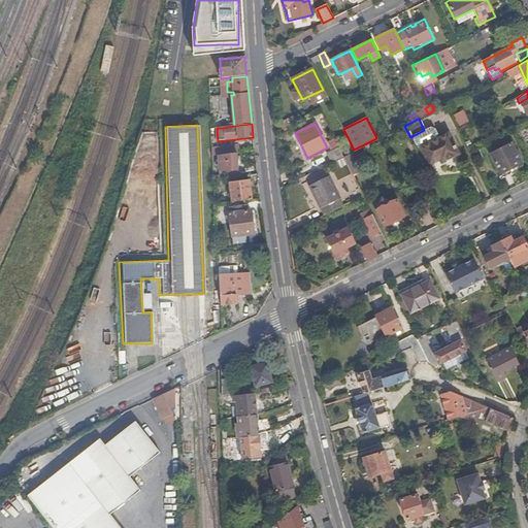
[(430,140),(437,137),(434,129),(429,127),(424,130),(430,140)]
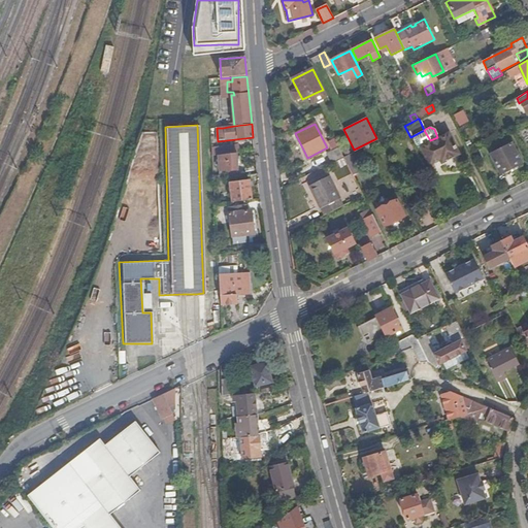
[(424,130),(410,137),(416,147),(420,146),(429,165),(438,160),(440,163),(459,154),(448,132),(437,137),(430,140),(424,130)]
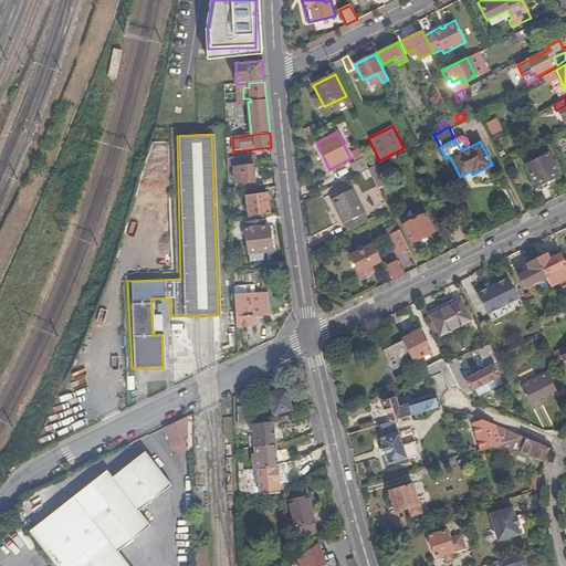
[(396,159),(398,164),(409,159),(404,150),(394,155),(396,159)]
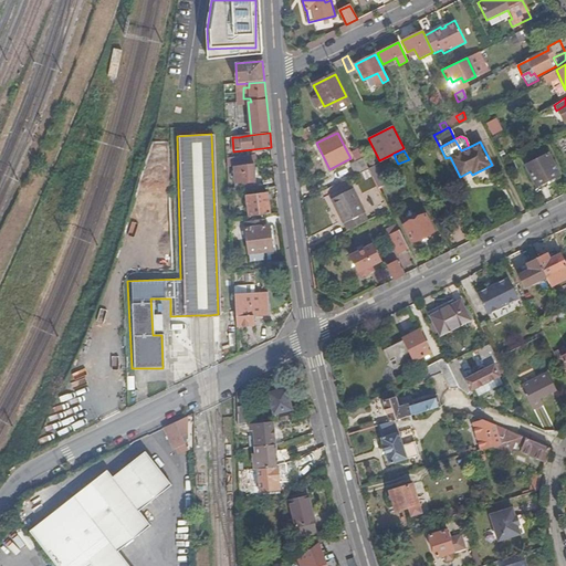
[(525,165),(536,186),(558,175),(548,154),(525,165)]
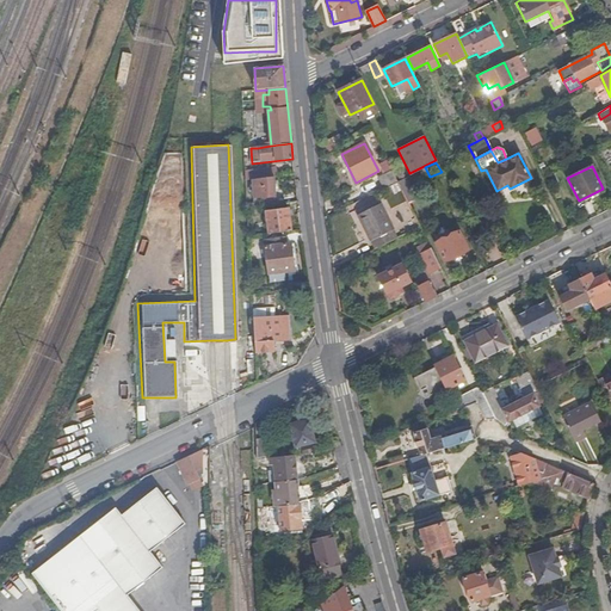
[(255,172),(257,179),(273,177),(278,177),(277,170),(255,172)]
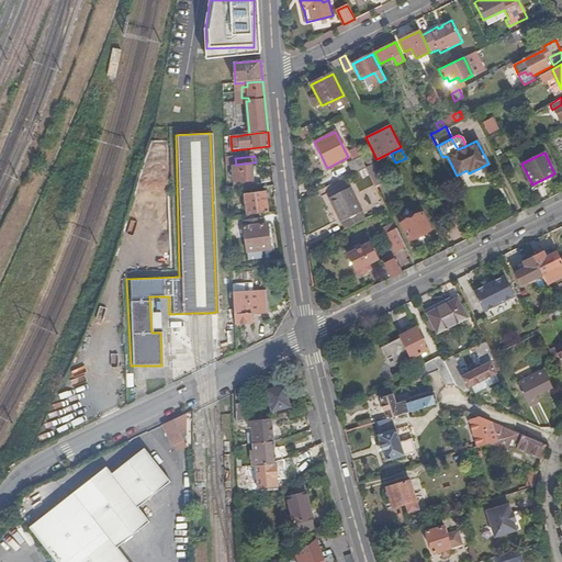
[(353,173),(366,167),(361,157),(349,164),(353,173)]
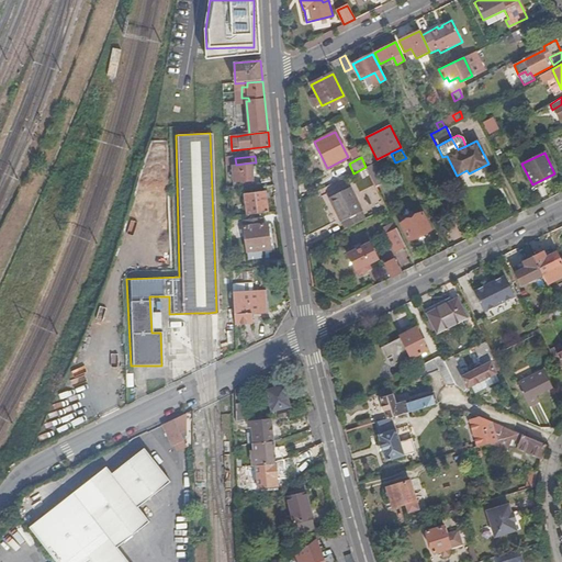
[(235,192),(254,189),(251,163),(236,165),(233,166),(235,192)]
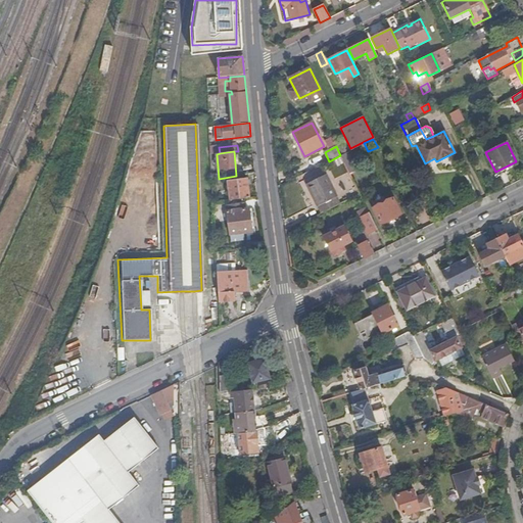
[(347,152),(340,155),(349,174),(355,170),(347,152)]
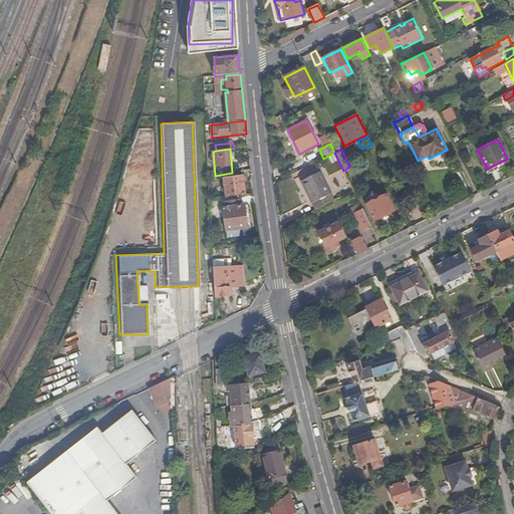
[(300,182),(315,210),(334,201),(319,172),(300,182)]
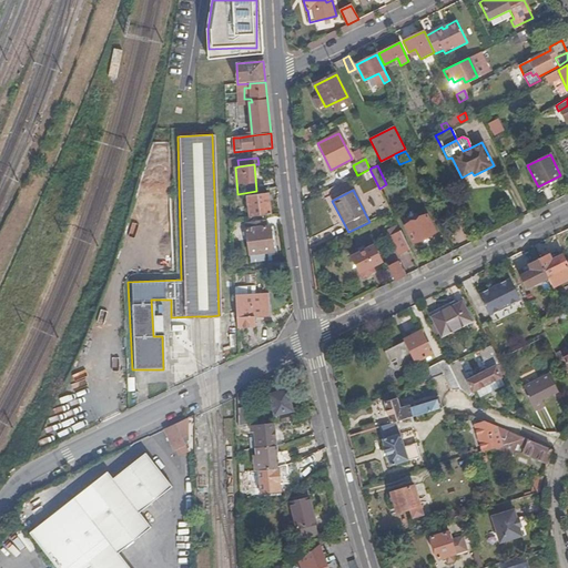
[(377,203),(385,200),(382,193),(375,196),(377,203)]
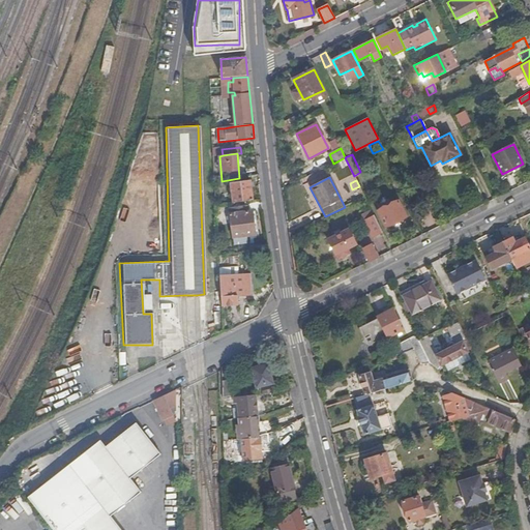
[(234,203),(254,201),(251,181),(232,184),(234,200),(234,203)]
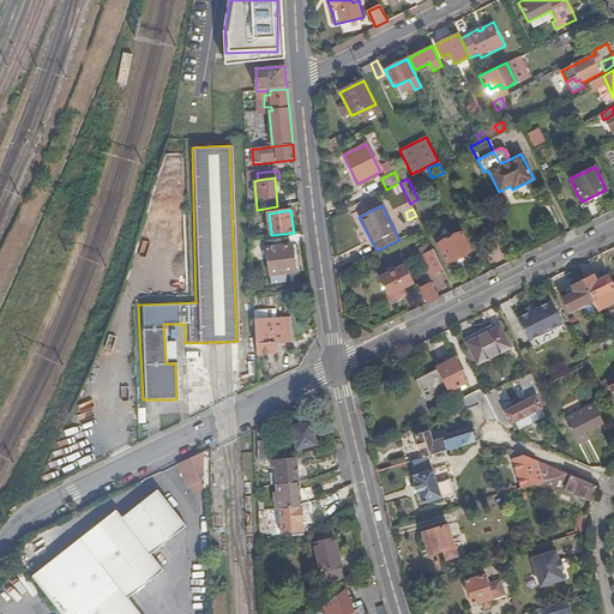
[(447,262),(470,251),(461,233),(438,244),(447,262)]
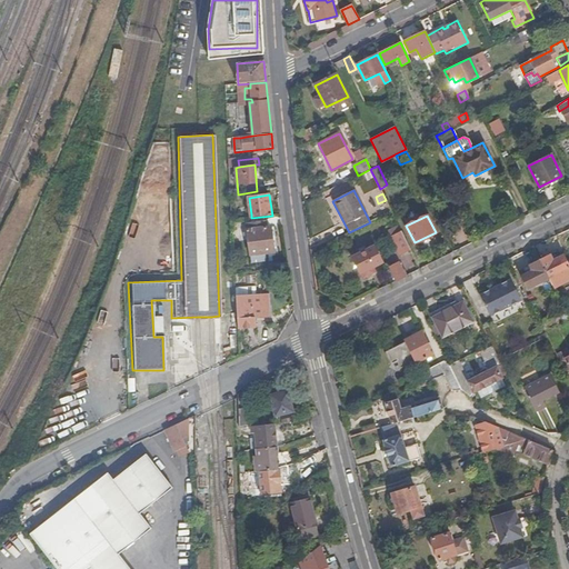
[(248,230),(251,263),(266,261),(265,253),(273,252),(270,228),(248,230)]
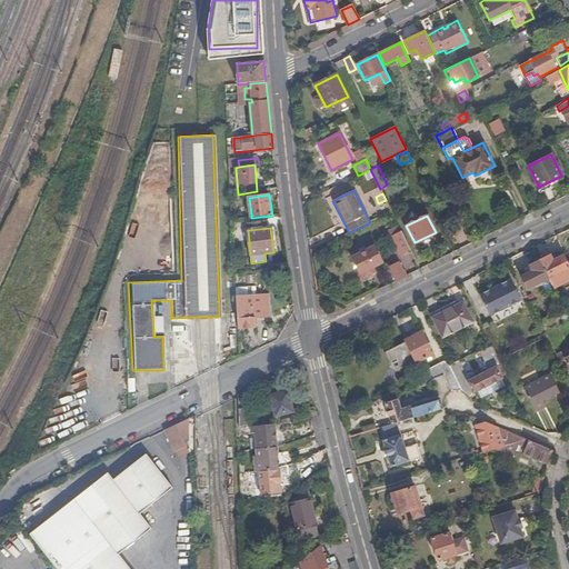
[(399,253),(409,249),(401,231),(391,236),(399,253)]
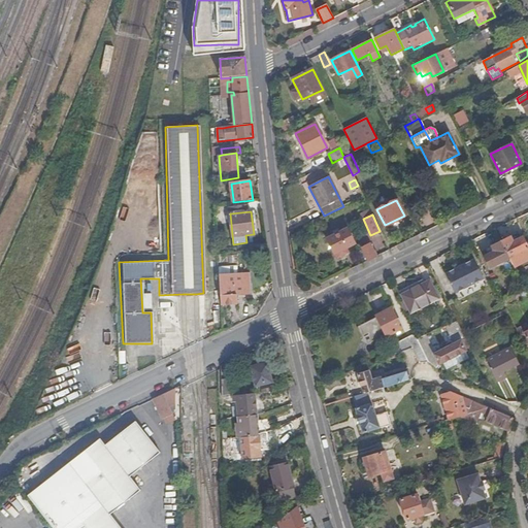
[(345,246),(354,243),(347,228),(326,238),(335,258),(348,252),(345,246)]
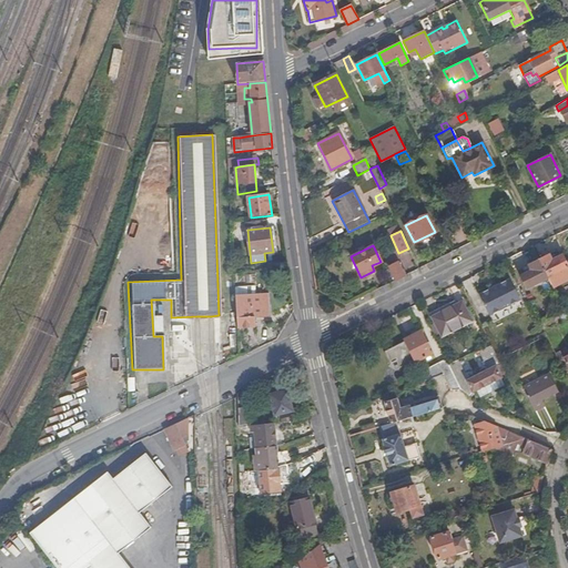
[(550,255),(539,261),(548,277),(551,285),(553,287),(567,281),(567,265),(563,255),(553,260),(550,255)]
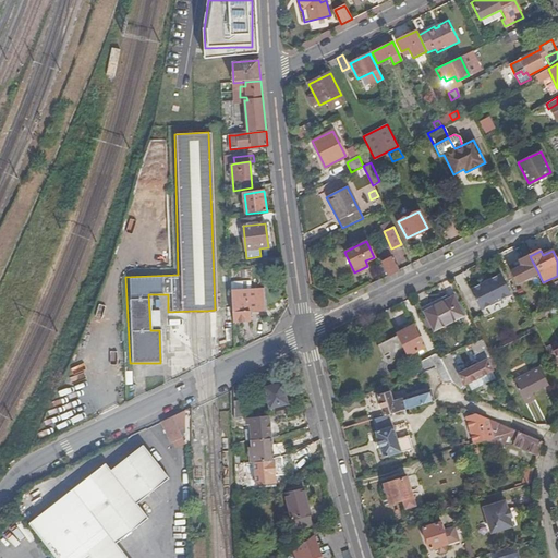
[(519,282),(532,276),(538,273),(530,256),(521,261),(523,266),(512,271),(519,282)]
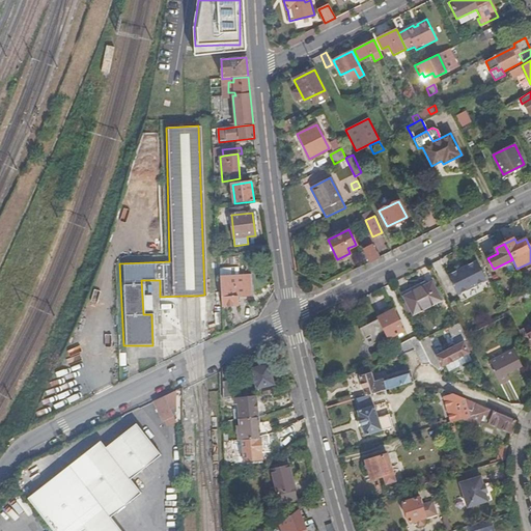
[(363,249),(369,262),(378,258),(371,245),(363,249)]
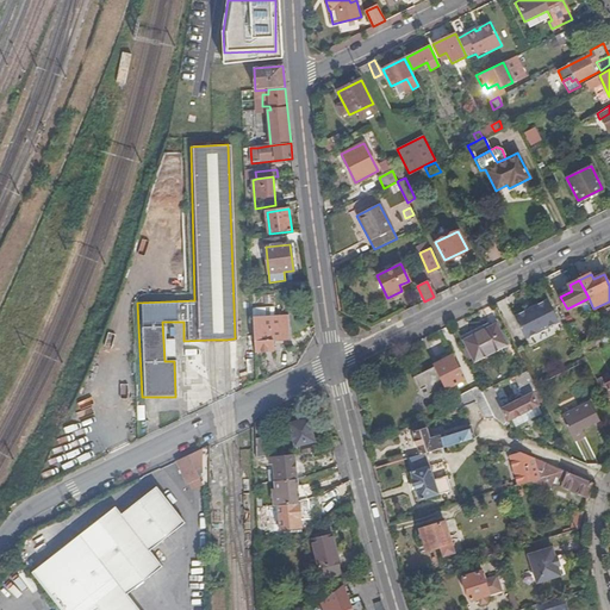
[(589,298),(582,302),(585,310),(592,306),(589,298)]
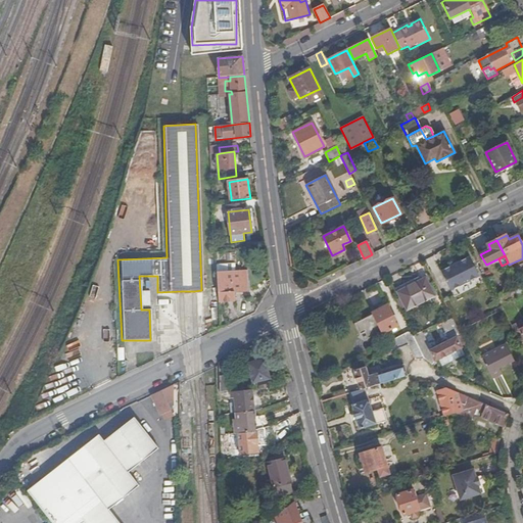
[(452,291),(479,278),(470,257),(441,272),(452,291)]
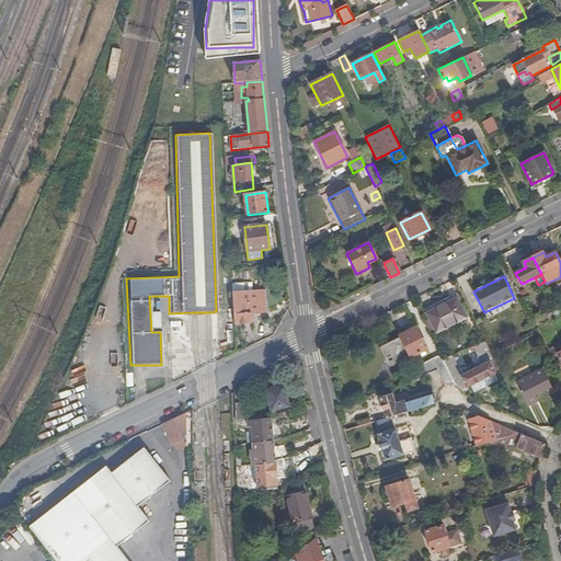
[(266,293),(243,294),(244,327),(253,327),(252,316),(267,315),(266,293)]
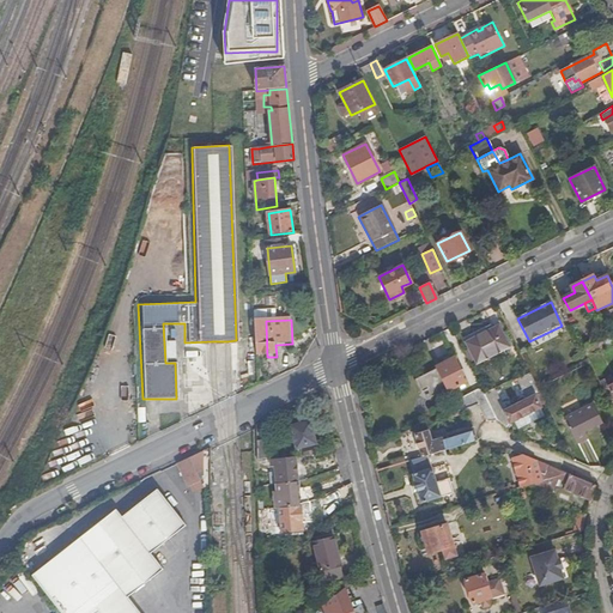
[(255,321),(258,357),(267,357),(266,321),(255,321)]
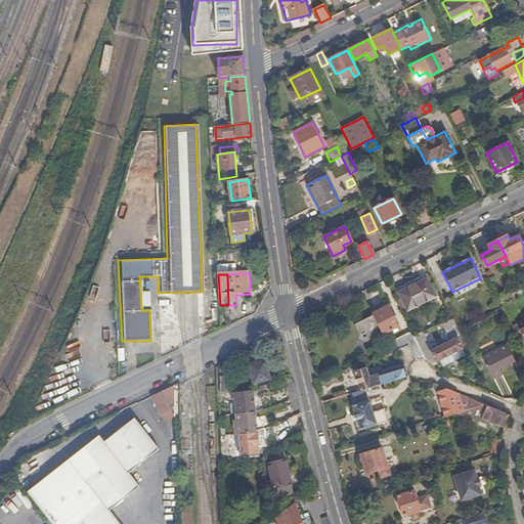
[(408,310),(435,297),(427,279),(400,293),(408,310)]
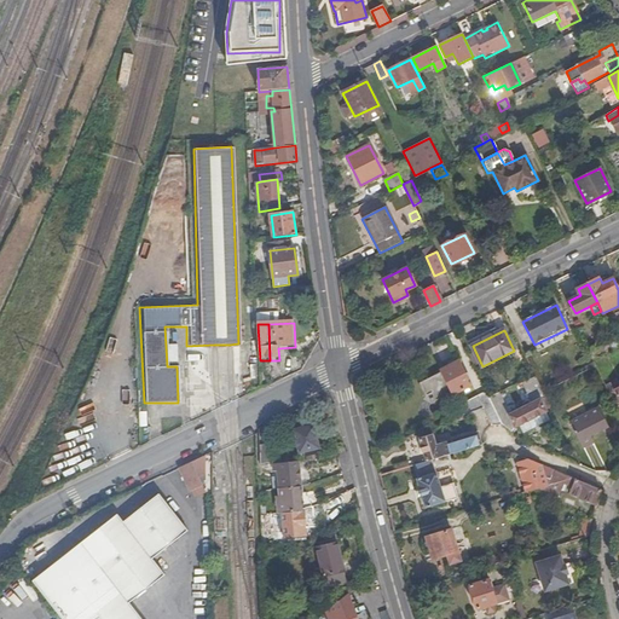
[(453,393),(455,394),(473,386),(461,362),(441,370),(443,372),(421,383),(427,397),(433,394),(437,401),(453,393)]
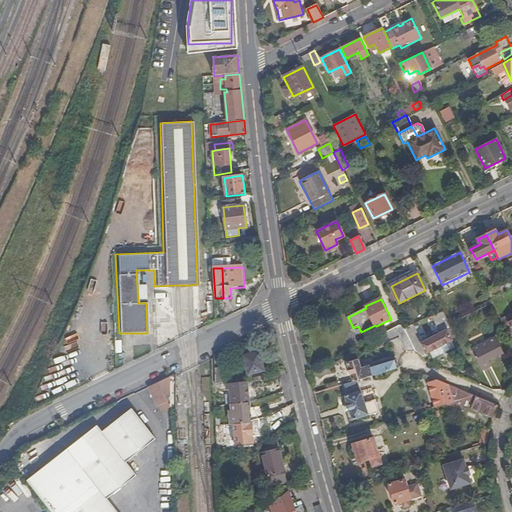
[(404,329),(414,351),(421,356),(424,360),(424,353),(451,341),(446,331),(452,328),(450,324),(443,311),(431,316),(439,334),(421,341),(413,325),(404,329)]
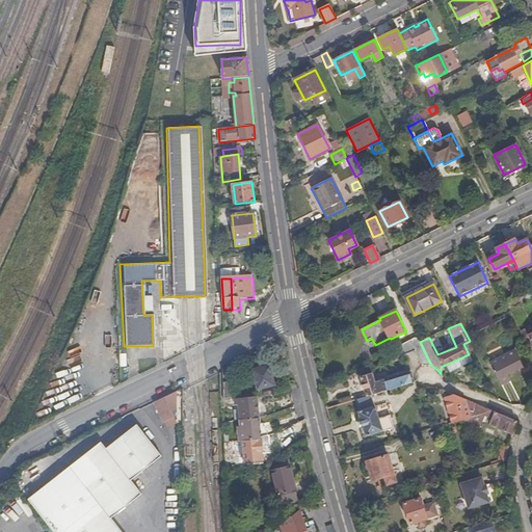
[(463,344),(469,354),(475,351),(470,341),(463,344)]
